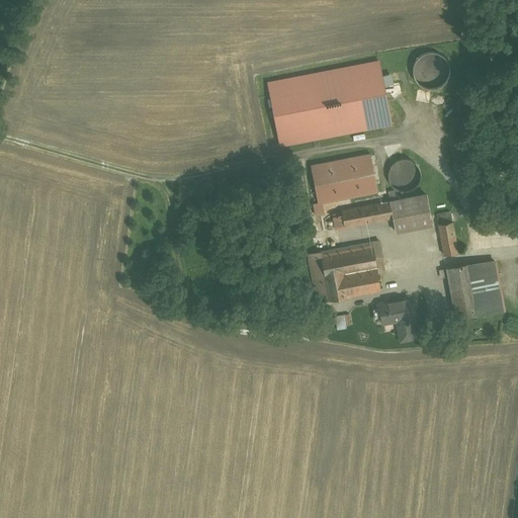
[(438,63),(437,54),(429,55),(430,58),(423,59),(423,64),(438,63)]
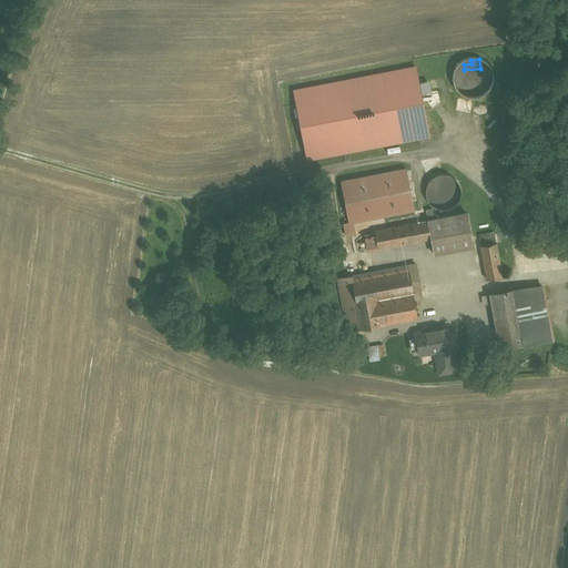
[(307,160),(437,139),(425,67),(296,88),(307,160)]
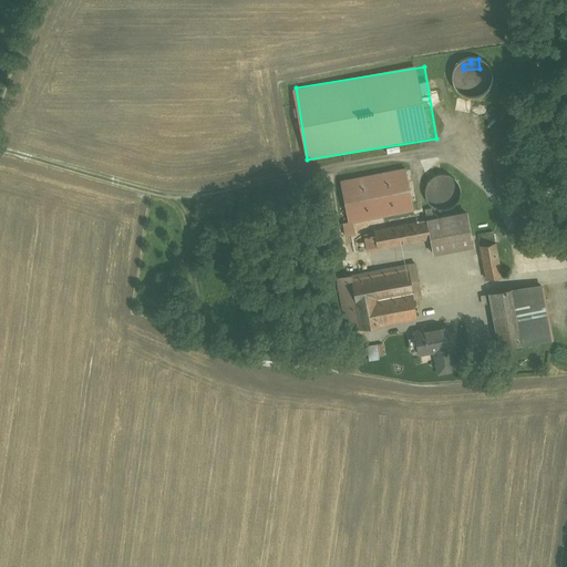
[(482,82),(466,83),(467,94),(490,92),(488,81),(482,82)]
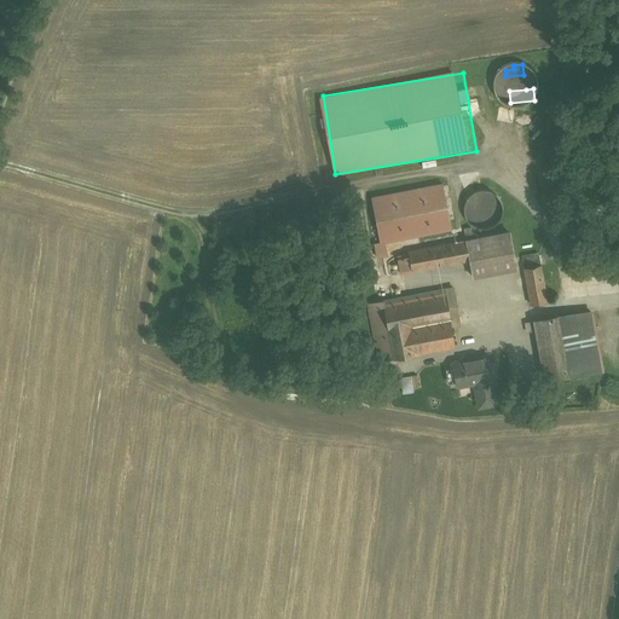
[(444,185),(372,198),(381,243),(386,242),(452,230),(444,185)]
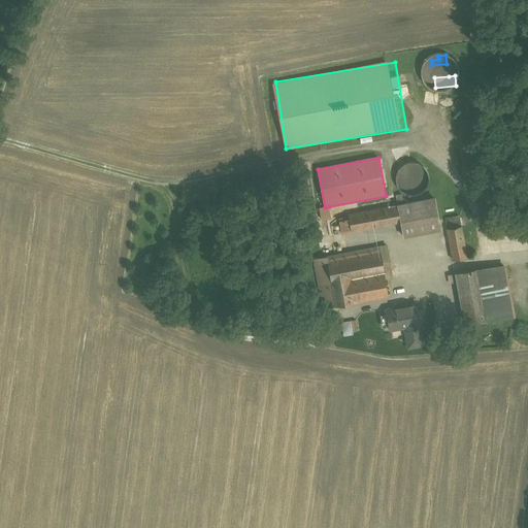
[(415,162),(411,162),(408,163),(406,163),(405,164),(403,165),(401,166),(400,168),(398,170),(397,172),(397,173),(396,174),(396,176),(396,179),(396,182),(397,185),(398,186),(399,188),(401,191),(402,192),(404,193),(406,194),(408,195),(411,195),(414,195),(416,195),(419,194),(421,193),(423,192),(424,191),(426,189),(427,188),(427,187),(428,185),(428,184),(429,182),(429,179),(429,178),(429,176),(428,174),(428,173),(427,171),(426,170),(425,168),(424,167),(423,166),(422,165),(419,164),(417,163),(415,162)]
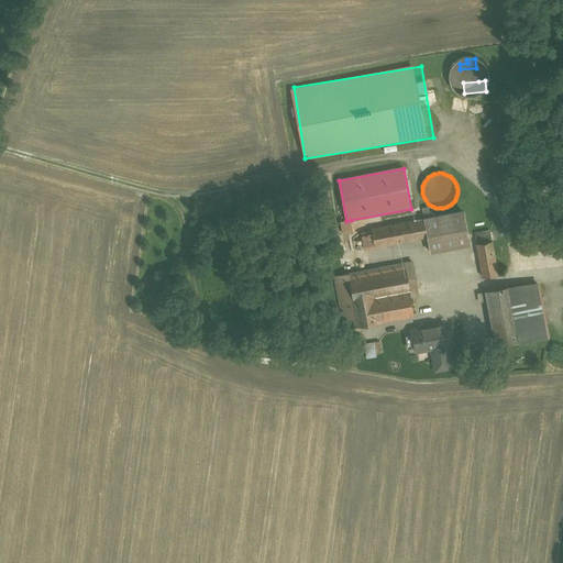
[(433,217),(432,207),(418,209),(419,213),(421,212),(422,219),(433,217)]
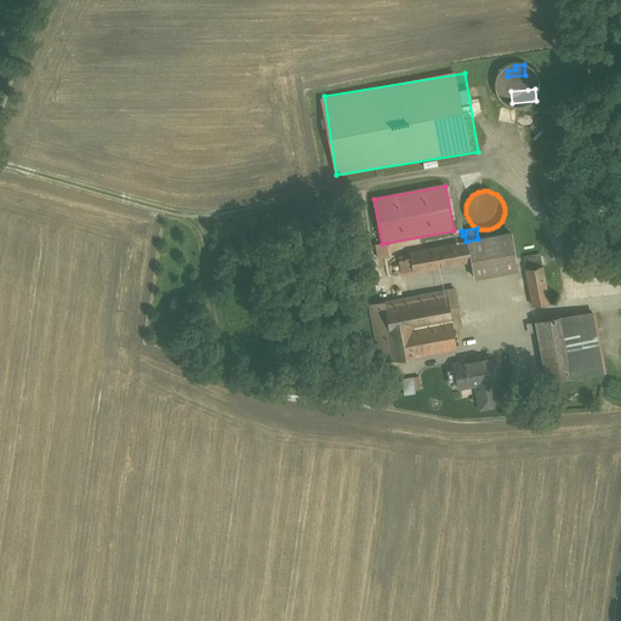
[(512,234),(468,243),(472,261),(474,278),(518,269),(512,234)]
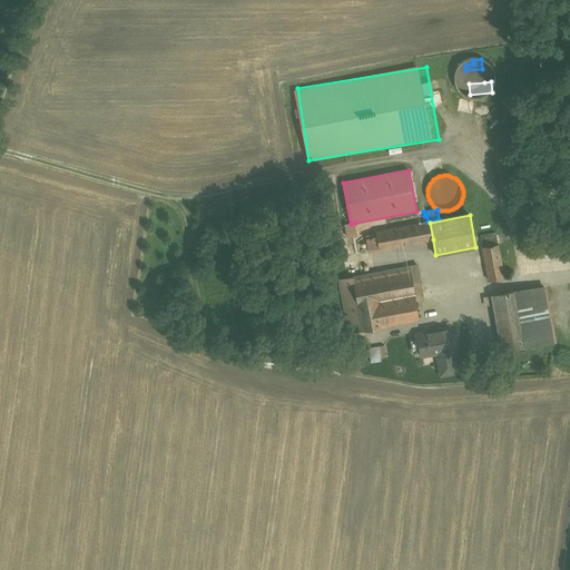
[(351,224),(345,224),(347,237),(357,235),(355,223),(351,224)]
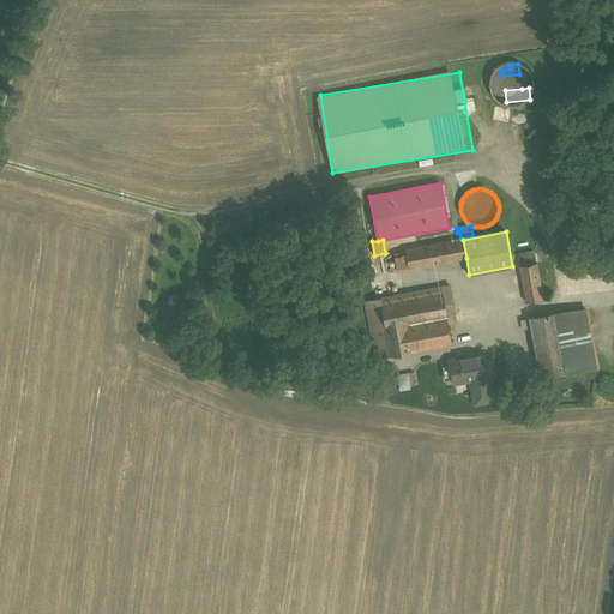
[(535,252),(518,256),(528,302),(543,300),(535,252)]
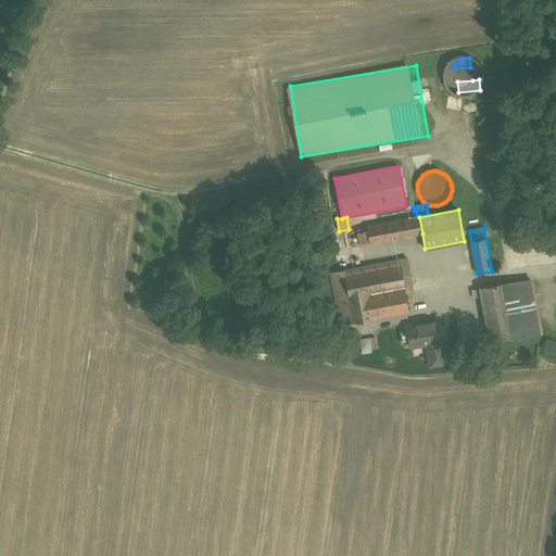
[(407,258),(331,273),(341,325),(373,318),(409,312),(406,293),(414,291),(407,258)]
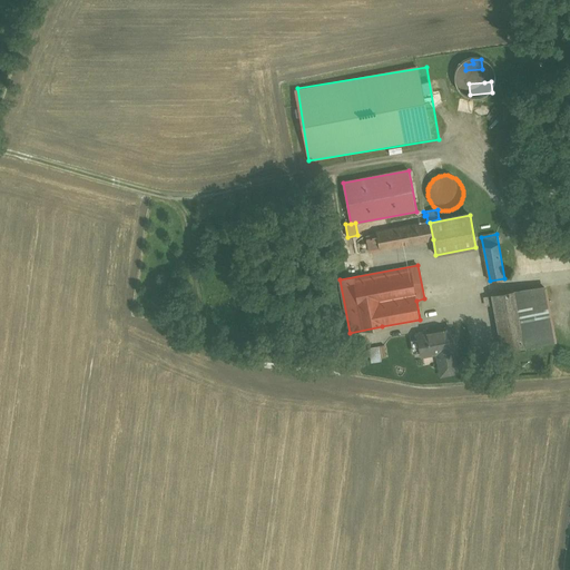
[(544,287),(516,291),(492,295),(502,351),(526,347),(526,346),(554,342),(544,287)]
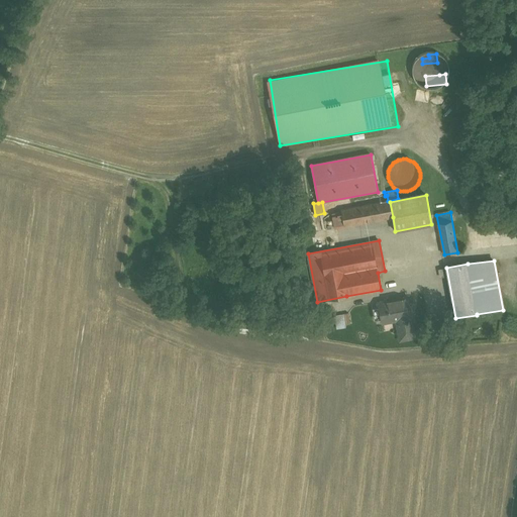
[(409,298),(379,303),(383,323),(397,320),(401,340),(415,337),(411,318),(413,318),(409,298)]
